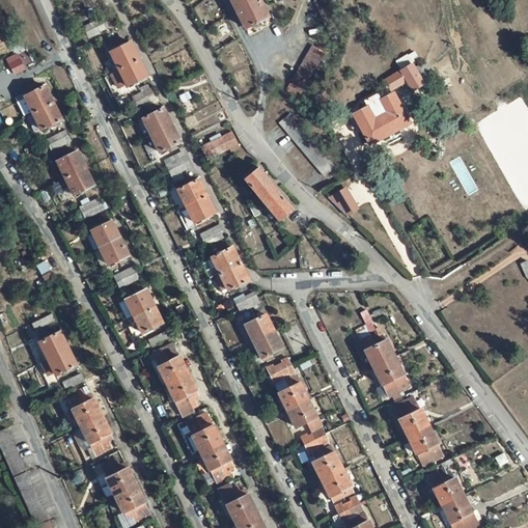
[(267,16),(259,0),(230,0),(244,26),(267,16)]
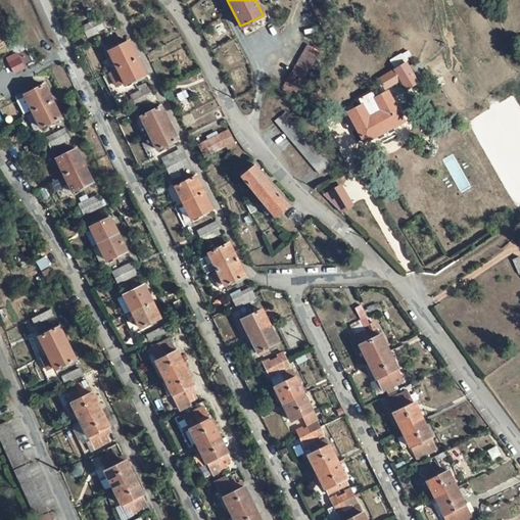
[(114,19),(99,27),(104,38),(120,31),(114,19)]
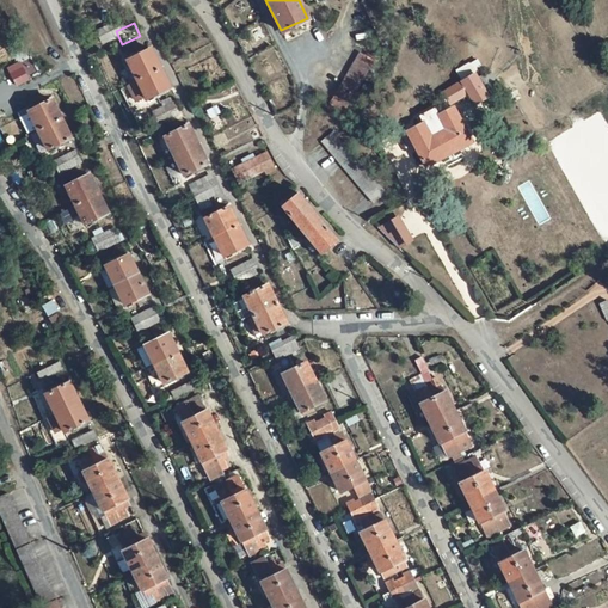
[(169,85),(149,48),(127,59),(145,97),(169,85)]
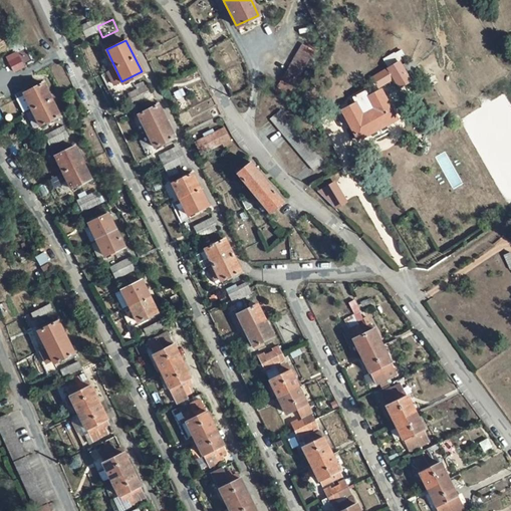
[(307,40),(286,76),(299,84),(319,48),(307,40)]
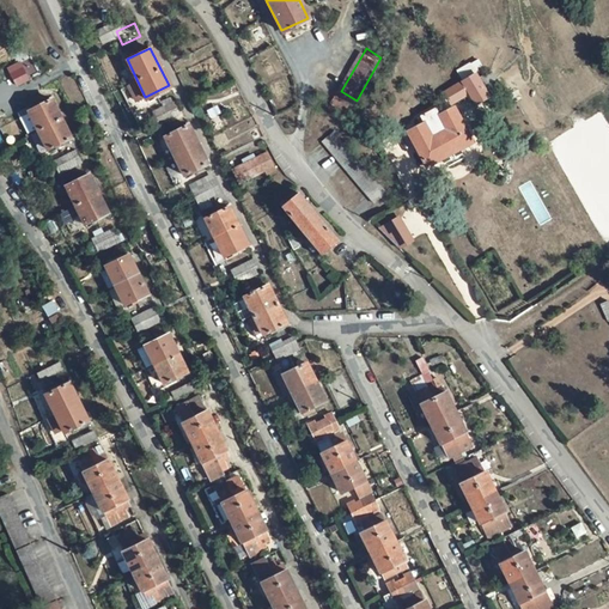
[(26,56),(5,66),(11,79),(32,68),(26,56)]
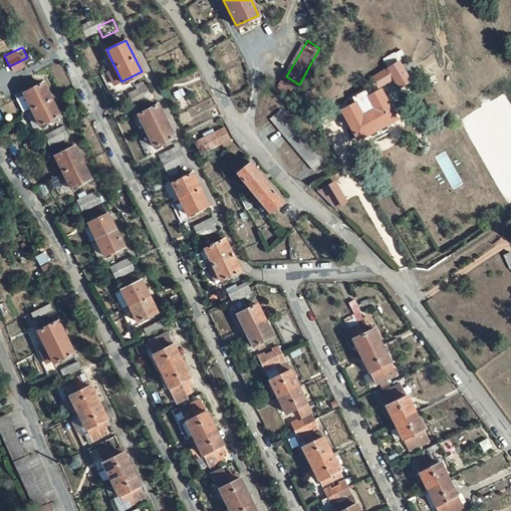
[(406,80),(395,60),(369,76),(373,84),(390,76),(395,86),(406,80)]
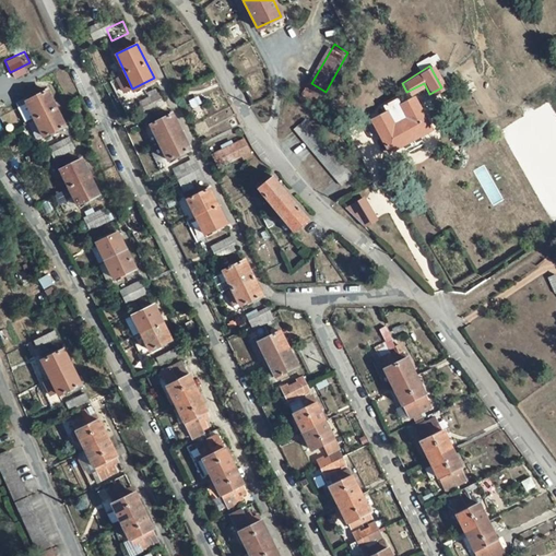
[(25,101),(32,116),(42,135),(62,125),(45,92),(25,101)]
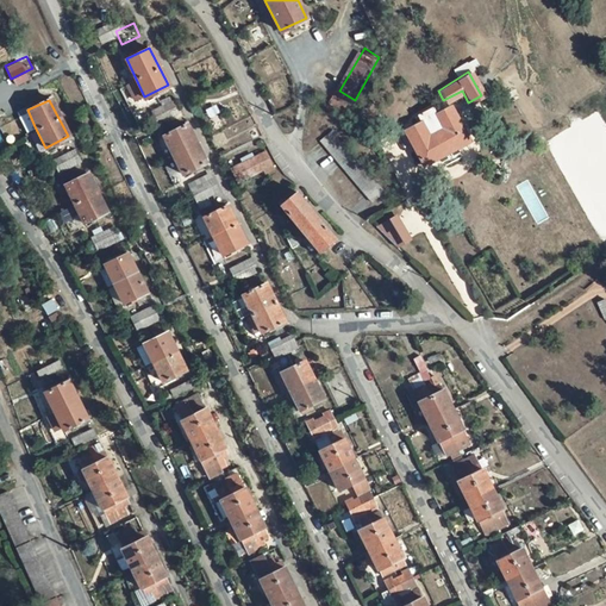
[(173,101),(155,110),(160,119),(177,111),(173,101)]
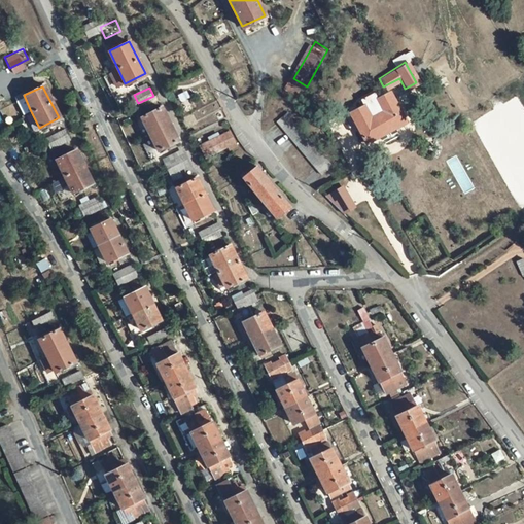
[(15,99),(24,95),(22,91),(13,95),(15,99)]
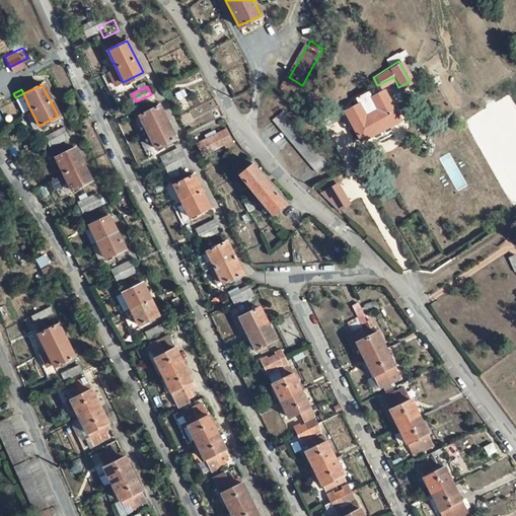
[(365,89),(353,95),(356,102),(342,109),(356,138),(396,118),(382,89),(369,96),(365,89)]
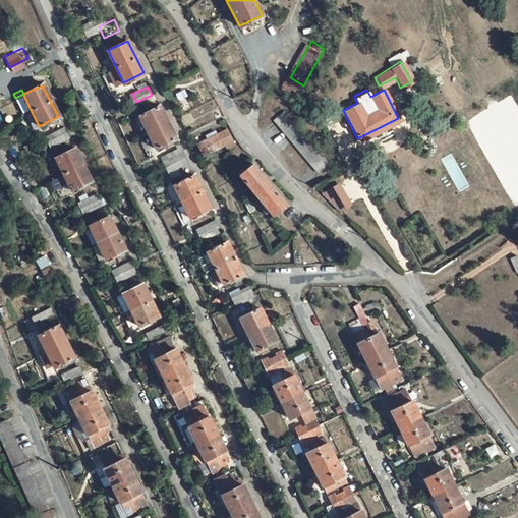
[(23,94),(15,98),(22,111),(30,108),(23,94)]
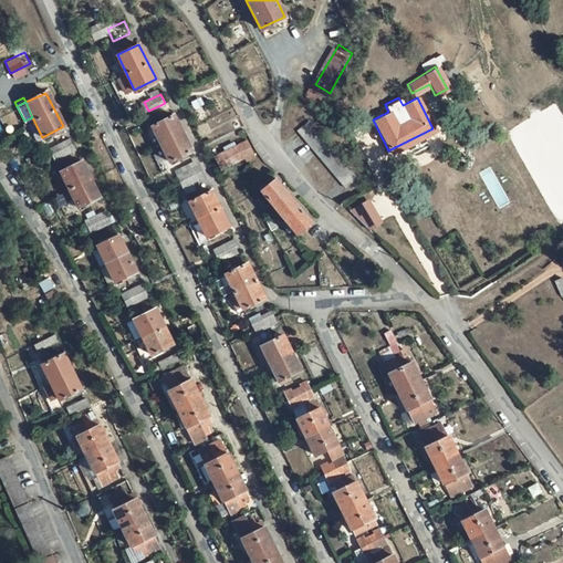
[(191,150),(174,115),(153,124),(169,160),(191,150)]
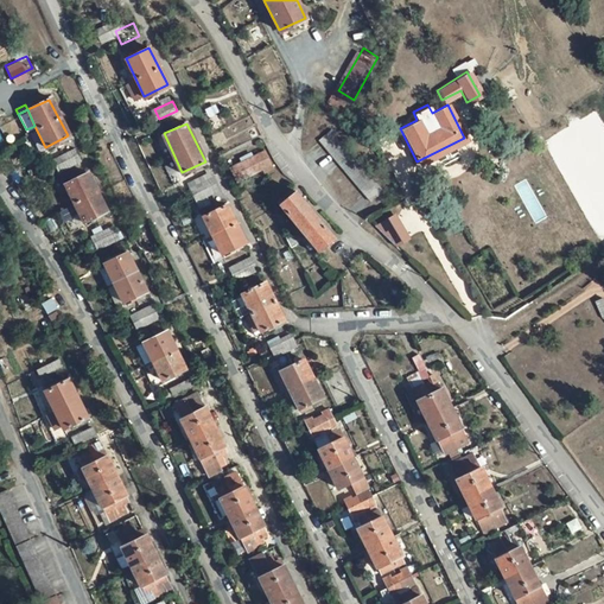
[(383,190),(335,127),(322,138),(372,199),(383,190)]
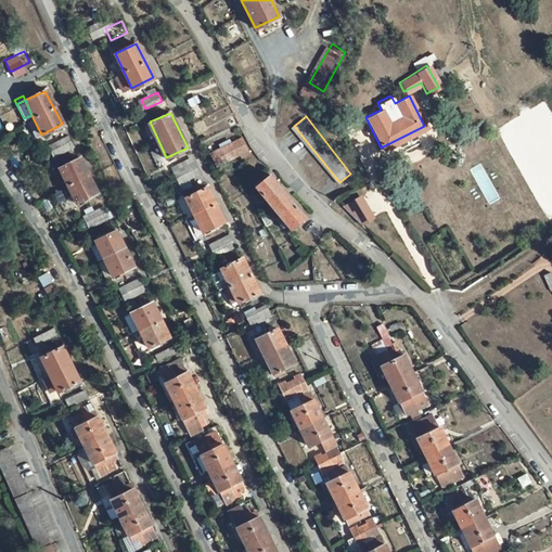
[(68,137),(48,146),(52,156),(73,146),(68,137)]
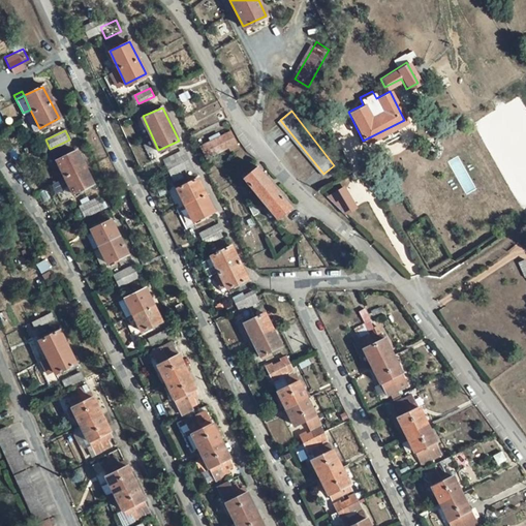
[(233,134),(202,148),(207,158),(229,148),(231,154),(241,150),(233,134)]
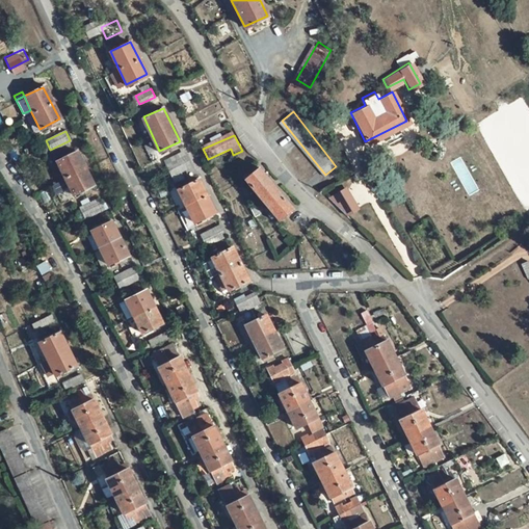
[(91,185),(75,151),(55,160),(72,195),(91,185)]
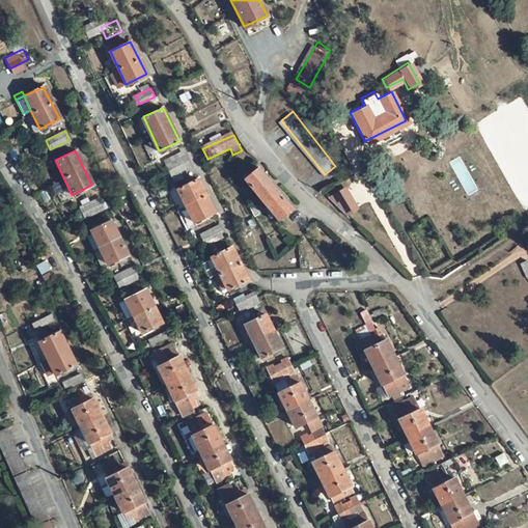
[(185,157),(169,164),(173,173),(189,165),(185,157)]
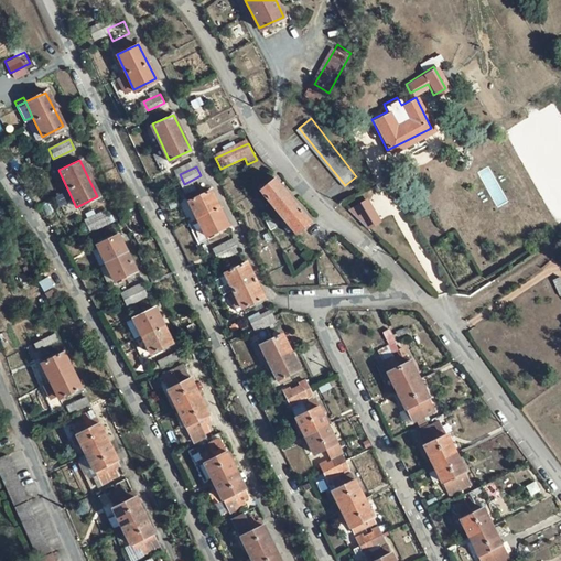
[(297,233),(313,219),(276,176),(260,190),(297,233)]
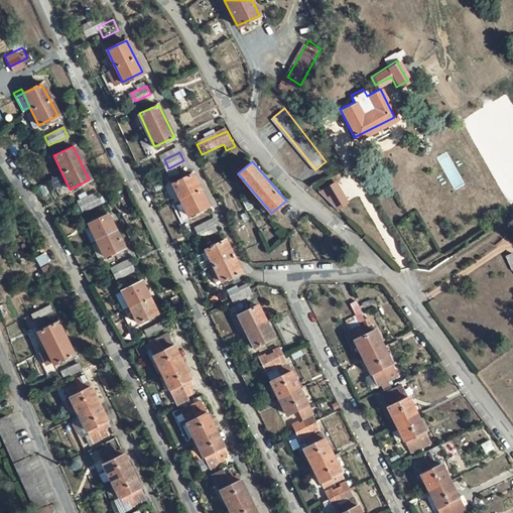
[(208,204),(194,173),(173,182),(188,213),(208,204)]
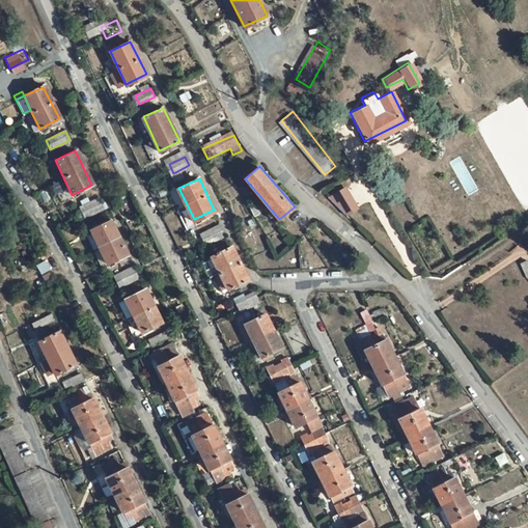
[(342,183),(327,192),(341,214),(356,204),(342,183)]
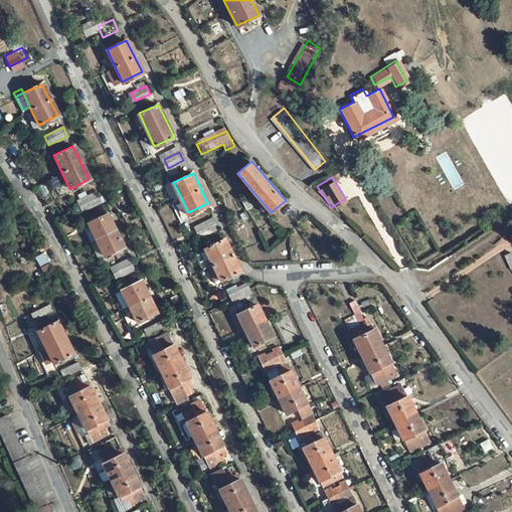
[(96,192),(76,201),(79,210),(100,201),(96,192)]
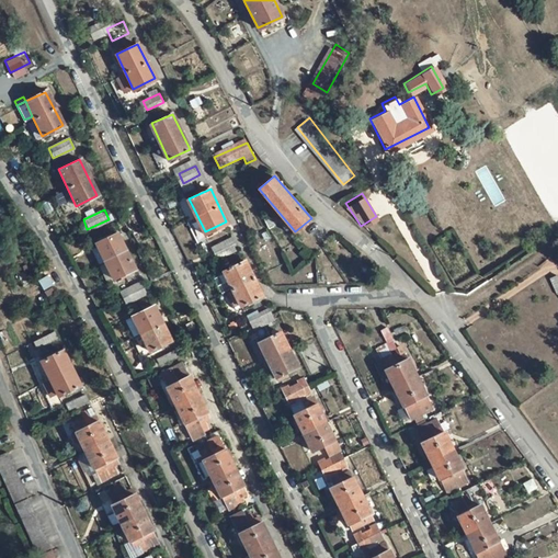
[(117,236),(97,247),(112,280),(134,269),(117,236)]
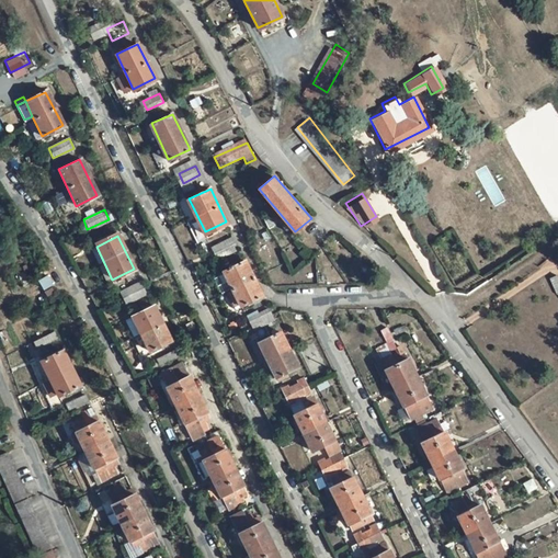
[(230,237),(214,245),(218,254),(235,247),(230,237)]
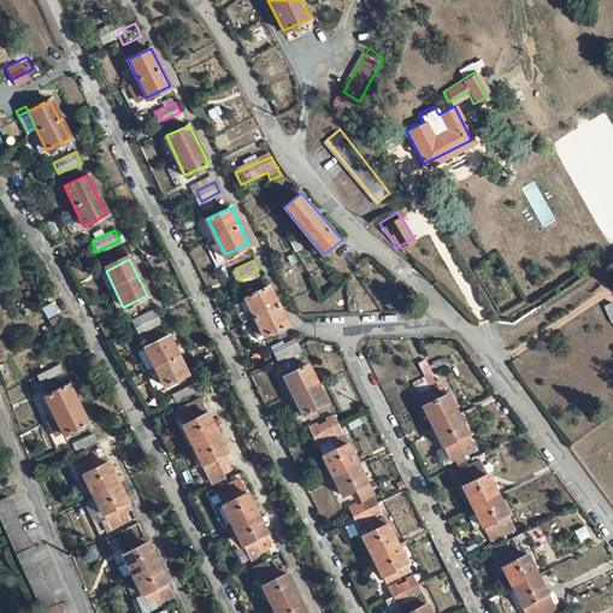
[(254,314),(261,330),(264,334),(287,323),(267,284),(246,295),(254,314)]
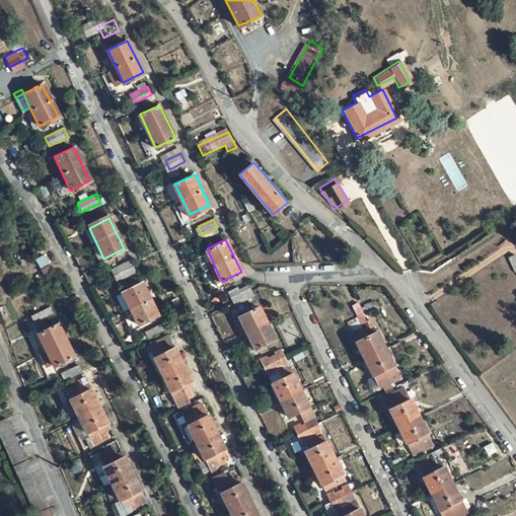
[(515,256),(513,251),(506,255),(514,270),(515,268),(515,256)]
